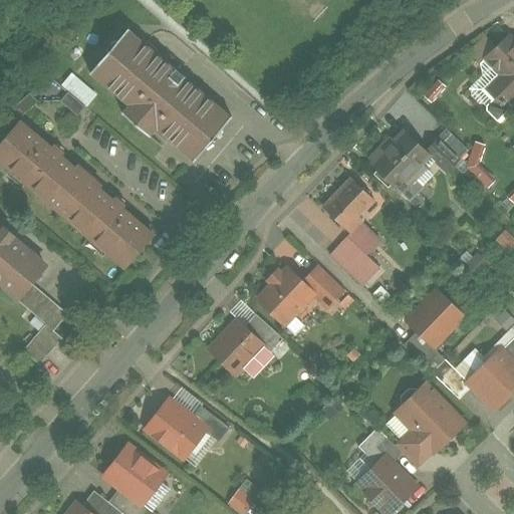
[(232,112),(129,25),(89,71),(126,103),(120,110),(148,134),(155,126),(193,159),(232,112)]
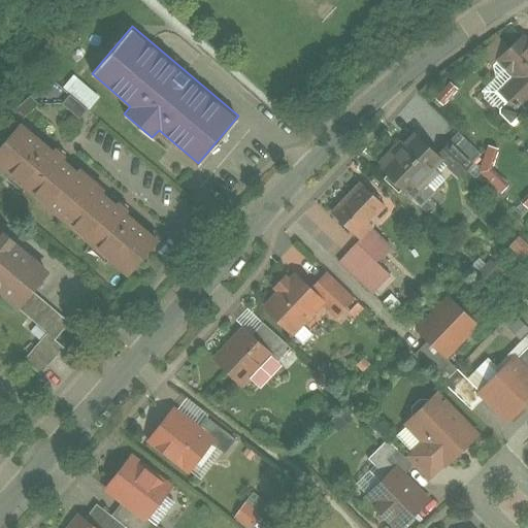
[(527,38),(523,33),(500,56),(516,71),(497,90),(507,99),(499,106),(500,113),(510,123),(524,108),(518,102),(527,92),(527,38)]
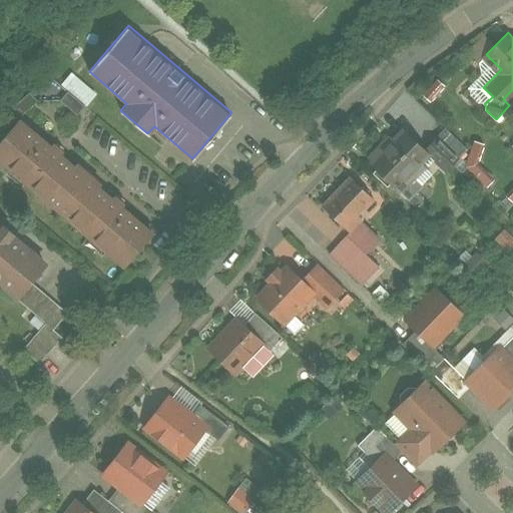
[(75,114),(82,106),(59,84),(52,92),(75,114)]
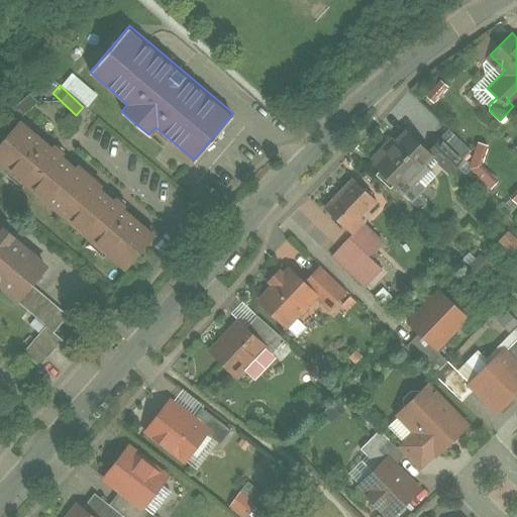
[(12,107),(19,115),(36,100),(29,92),(12,107)]
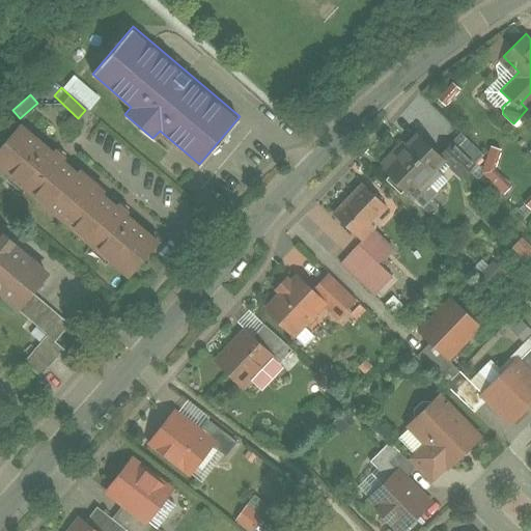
[(0,142),(0,166),(128,275),(160,238),(21,119),(0,142)]
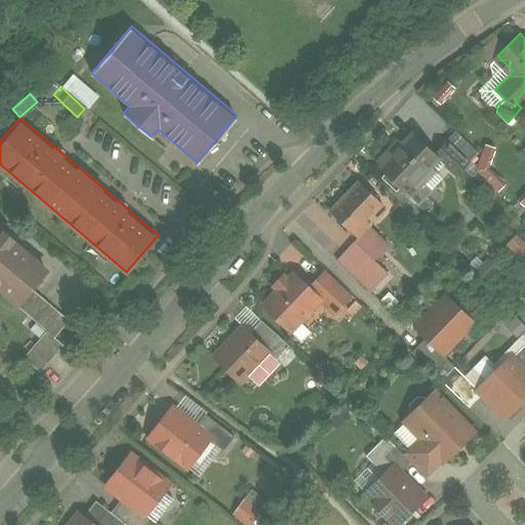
[(400,139),(398,136),(376,158),(379,161),(377,163),(417,202),(431,188),(423,180),(435,170),(427,161),(433,155),(436,152),(411,128),(400,139)]
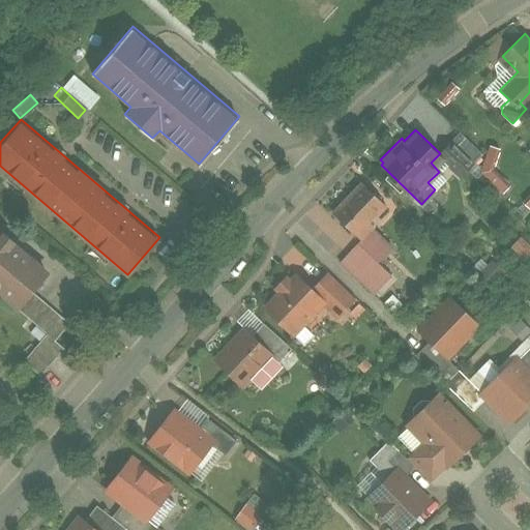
[(462,130),(449,144),(472,166),(484,153),(462,130)]
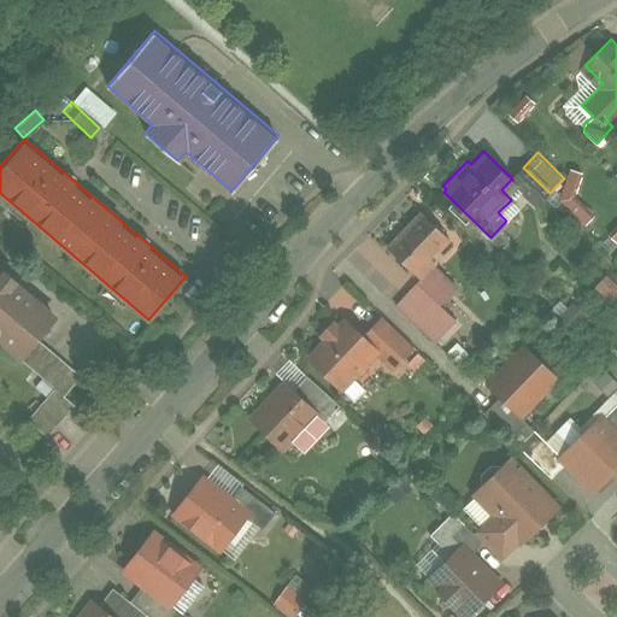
[(523,168),(512,178),(509,182),(536,207),(550,193),(523,168)]
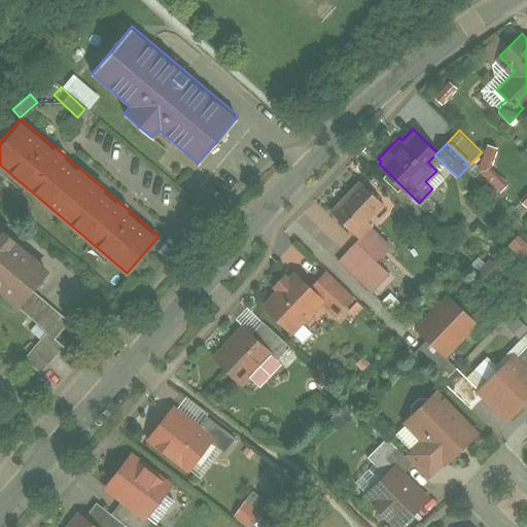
[(500,147),(486,143),(478,170),(500,191),(510,182),(494,167),(500,147)]
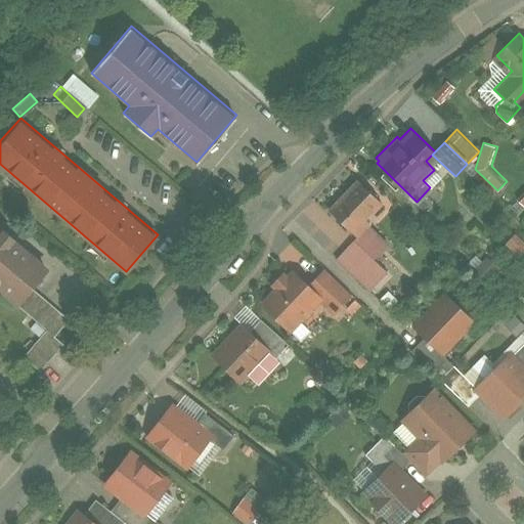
[(359,181),(330,211),(356,237),(370,223),(365,218),(382,203),(359,181)]
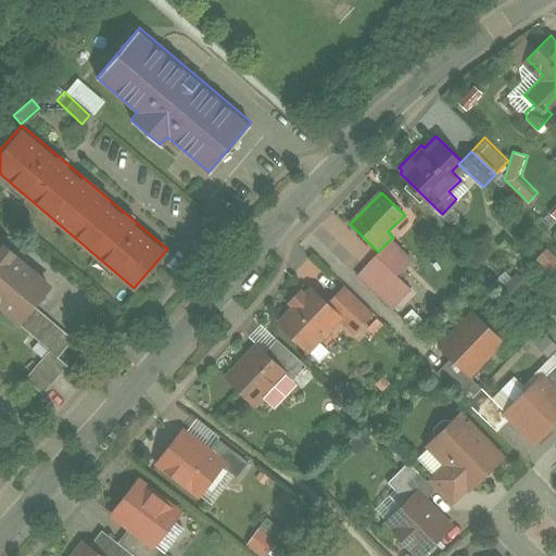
[(554,219),(555,216),(555,203),(546,213),(554,219)]
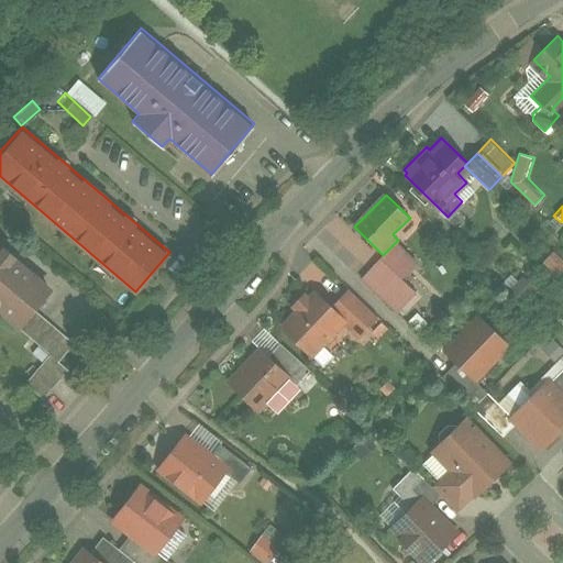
[(0,242),(0,309),(20,326),(34,309),(53,286),(14,254),(17,252),(3,241),(1,243),(0,242)]
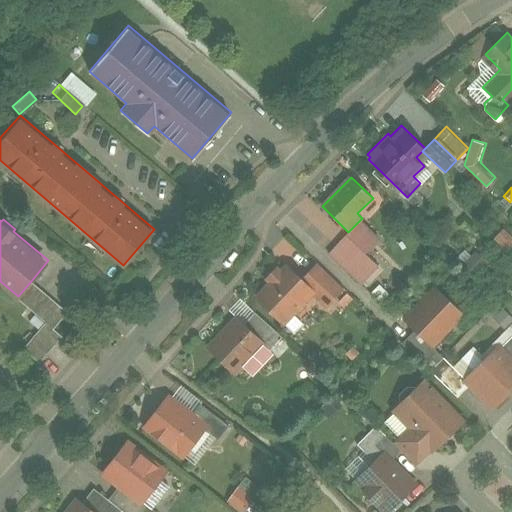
[(346,235),(328,253),(360,283),(377,265),(346,235)]
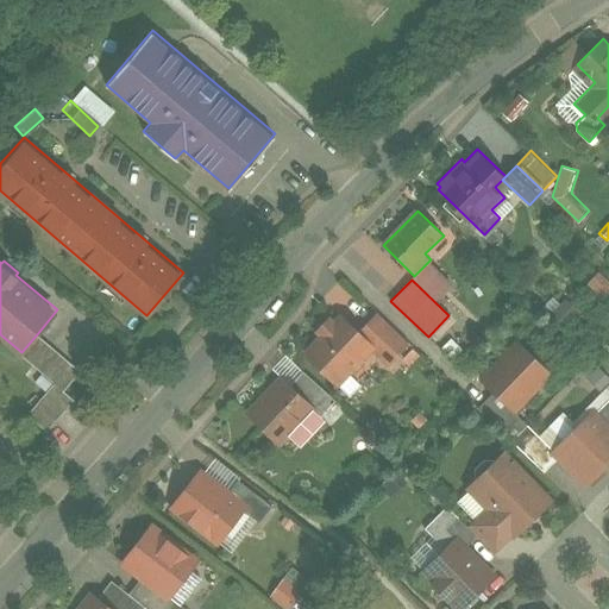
[(375,311),(357,330),(374,346),(372,349),(388,363),(408,341),(375,311)]
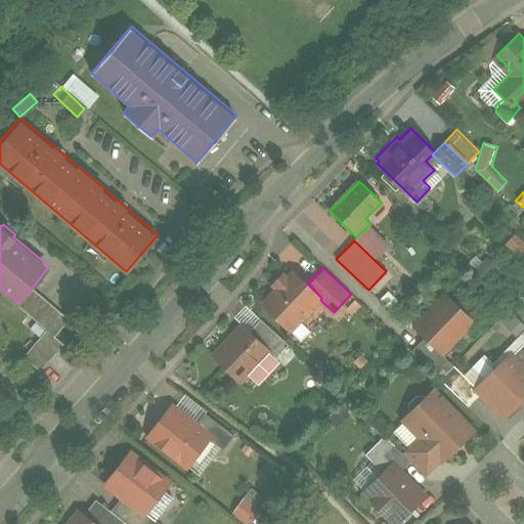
[(275,289),(262,302),(290,331),(320,300),(321,298),(307,284),(294,269),(289,274),(284,270),(270,284),(275,289)]
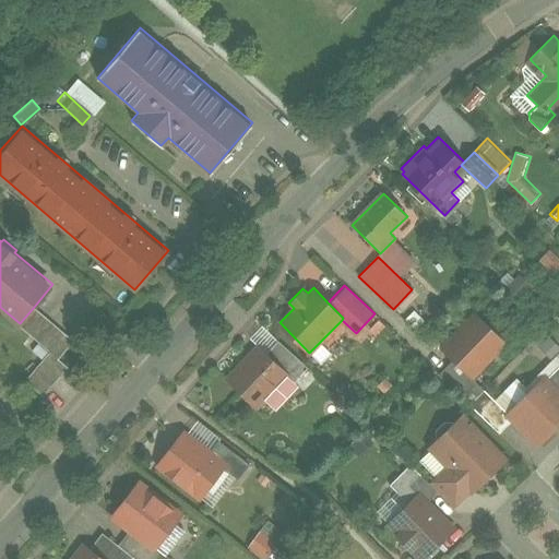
[(34,307),(20,323),(18,326),(48,352),(57,359),(73,340),(34,307)]
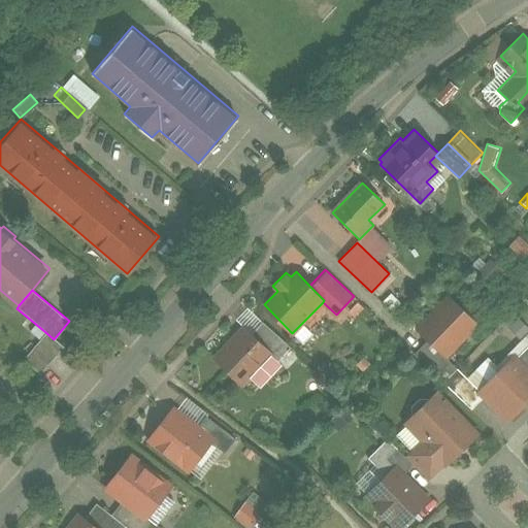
[(448,294),(416,326),(446,356),(477,325),(448,294)]
